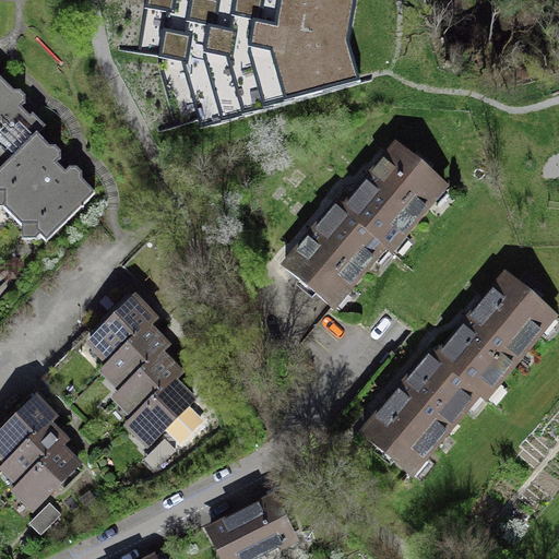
[(145,0),(137,54),(158,58),(159,69),(177,128),(198,121),(201,130),(360,83),(349,46),(353,28),(357,0),(145,0)]
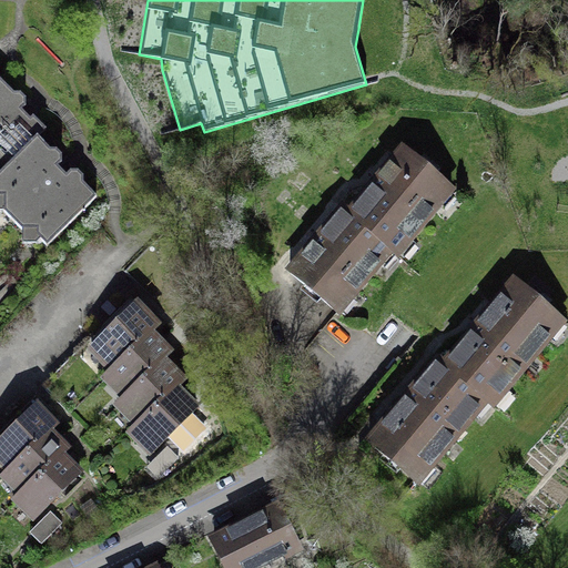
[(0,78),(0,169),(0,170),(34,134),(44,125),(24,104),(26,95),(20,90),(12,91),(0,78)]
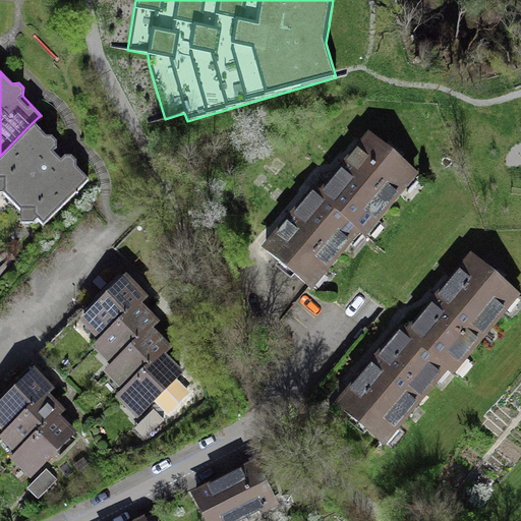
[(0,192),(6,193),(20,209),(20,220),(35,220),(39,224),(89,177),(74,165),(74,158),(71,154),(66,153),(61,158),(51,149),(56,145),(55,138),(51,132),(44,132),(32,123),(0,156),(0,155),(0,192)]
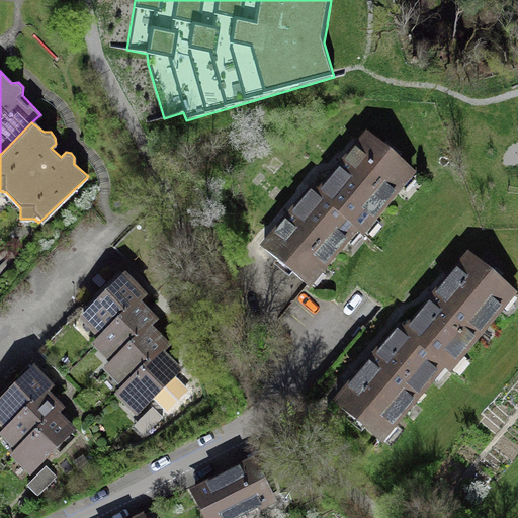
[(368,136),(318,196),(359,231),(365,236),(416,176),(368,136)]
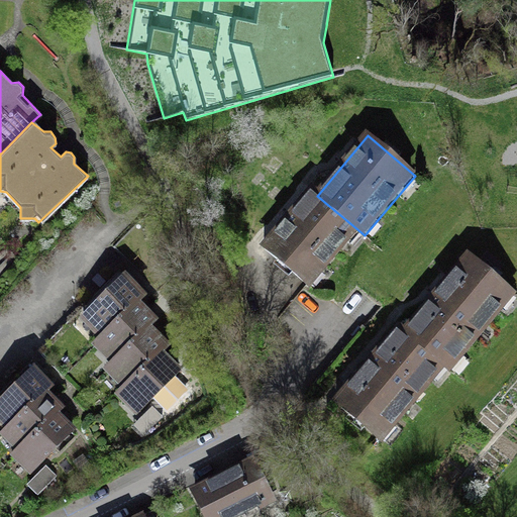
[(358,230),(317,196),(312,191),(263,249),(309,288),(358,230)]
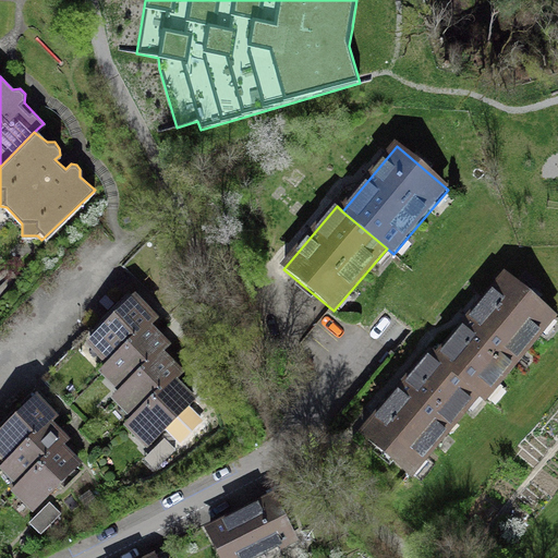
[(557,329),(557,310),(511,274),(441,361),(497,405),(557,329)]
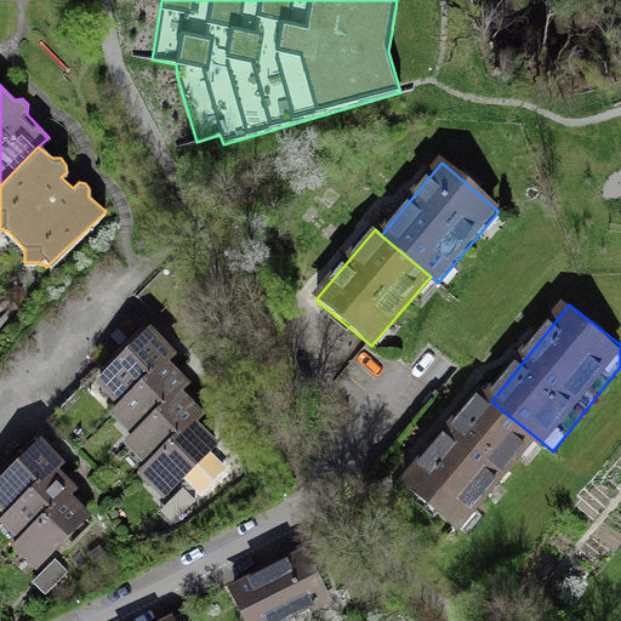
[(175,349),(151,325),(96,377),(120,402),(166,357),(175,349)]
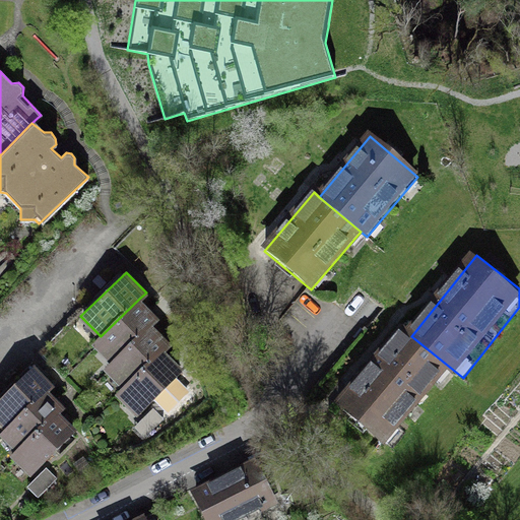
[(101,336),(92,343),(112,363),(151,324),(158,318),(139,299),(101,336)]
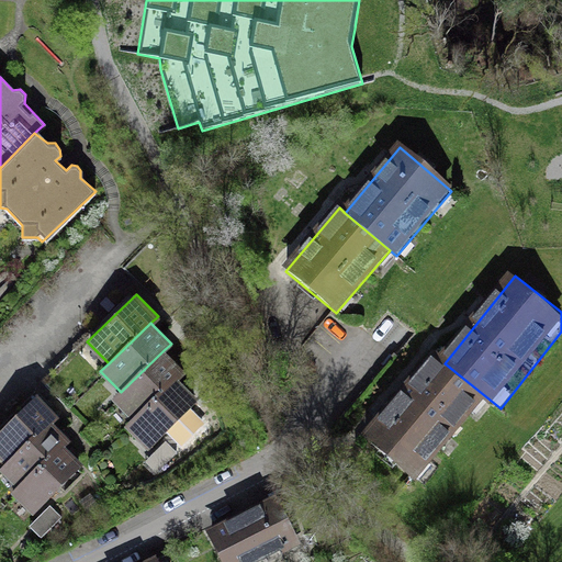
[(66,353),(90,377),(101,364),(76,341),(66,353)]
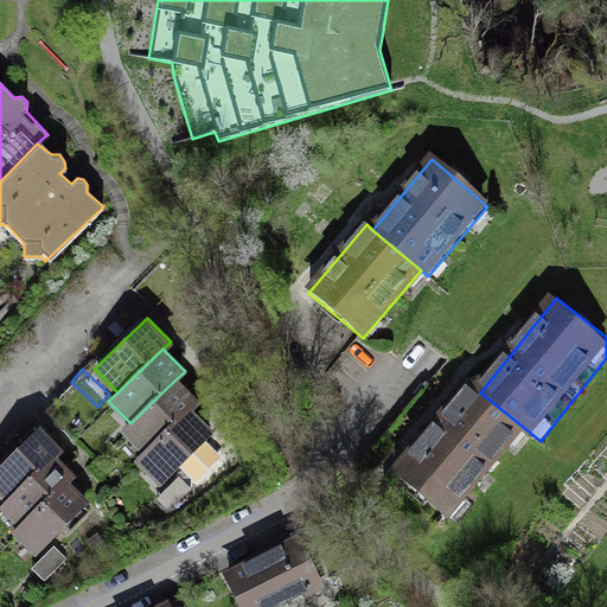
[(192,408),(199,402),(177,378),(131,423),(122,430),(145,454),(192,408)]
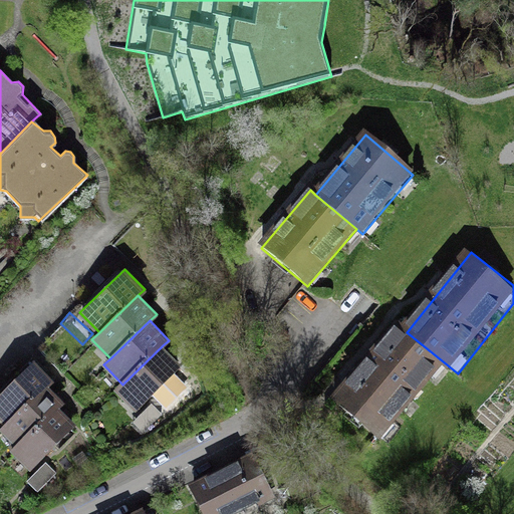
[(407,332),(402,327),(338,404),(387,444),(450,368),(407,332)]
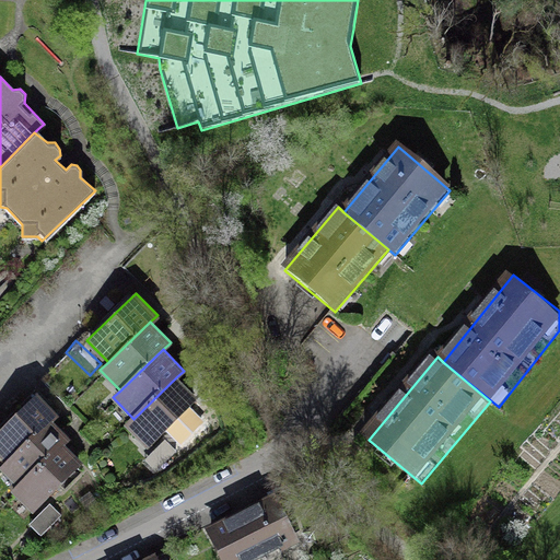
[(127,424),(148,446),(199,398),(177,376),(133,419),(127,424)]
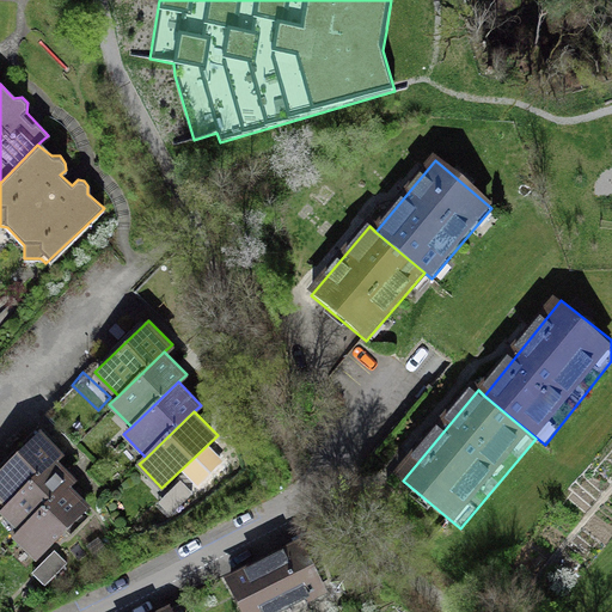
[(57,454),(63,450),(44,430),(0,473),(0,493),(10,503),(57,454)]
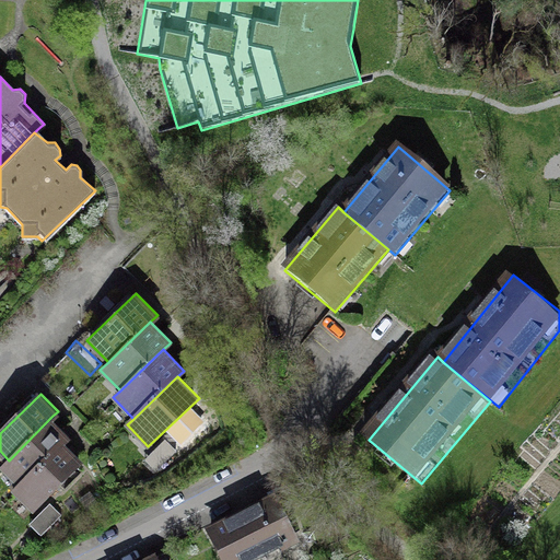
[(3,466),(22,485),(63,440),(71,433),(53,416),(9,461),(3,466)]
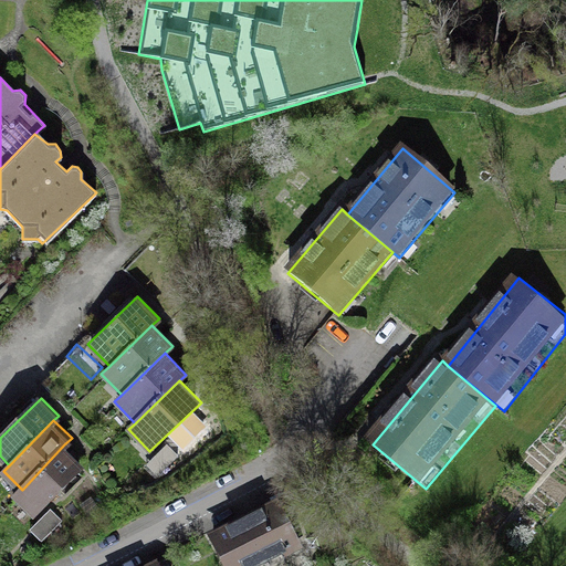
[(17,495),(37,514),(84,463),(64,444),(22,490),(17,495)]
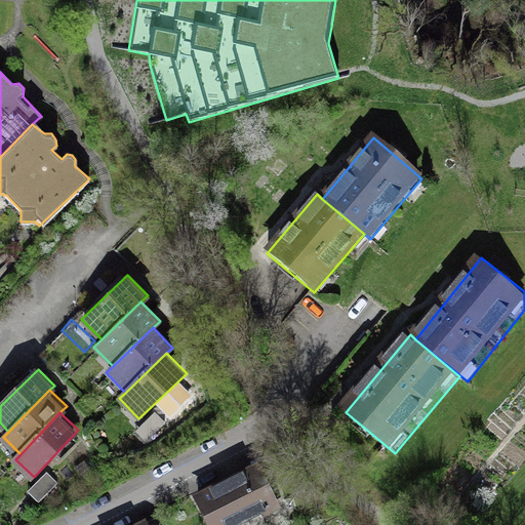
[(271,471),(203,500),(213,524),(270,524),(291,516),(271,471)]
